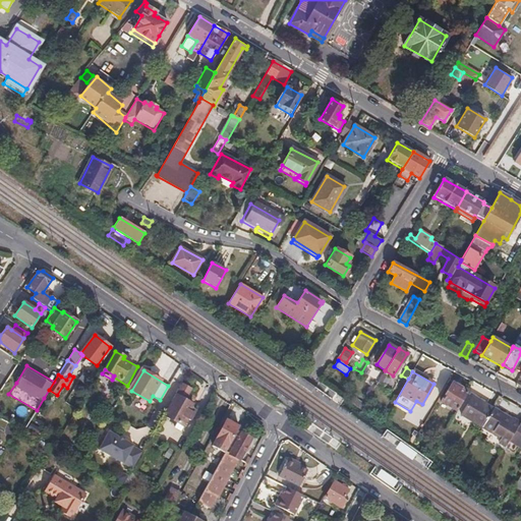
[(442,401),(457,410),(467,392),(452,383),(442,401)]
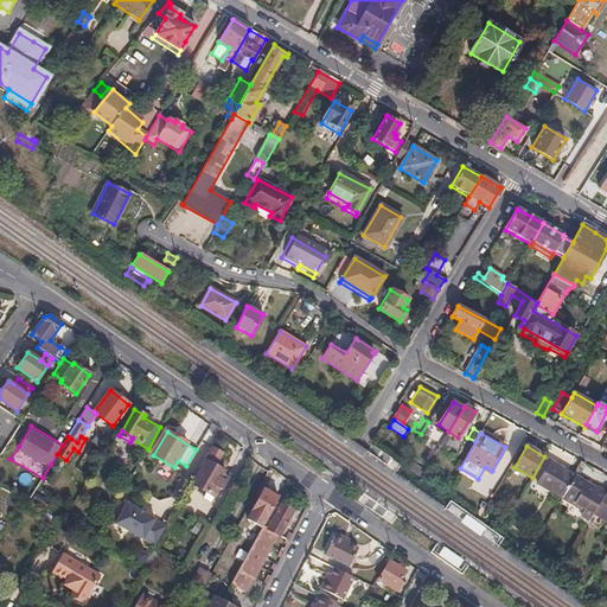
[(206,492),(213,497),(218,489),(221,490),(227,480),(221,477),(224,471),(205,460),(192,484),(206,492)]
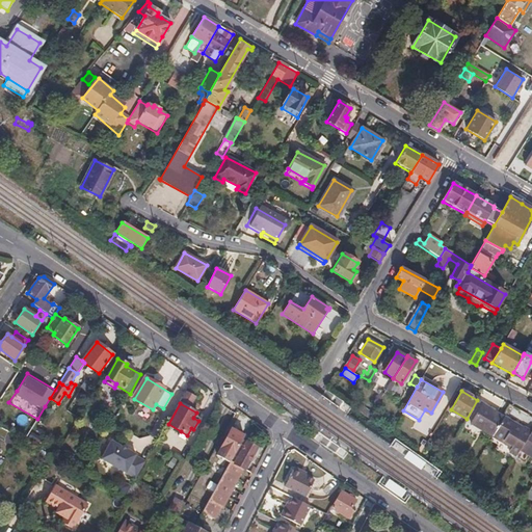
[(153,409),(159,414),(163,408),(156,404),(153,409)]
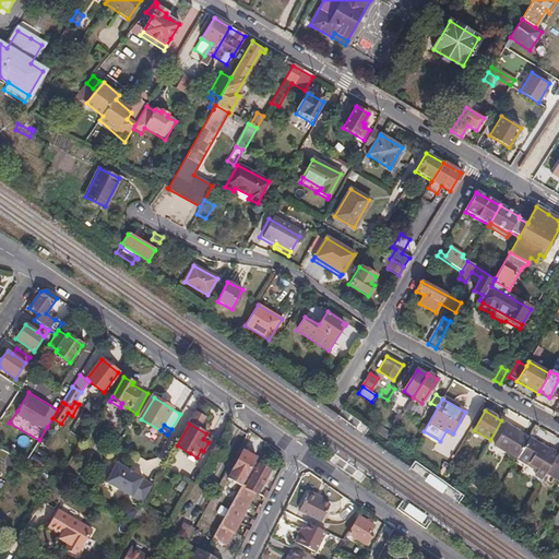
[(496,444),(518,458),(530,438),(508,425),(496,444)]
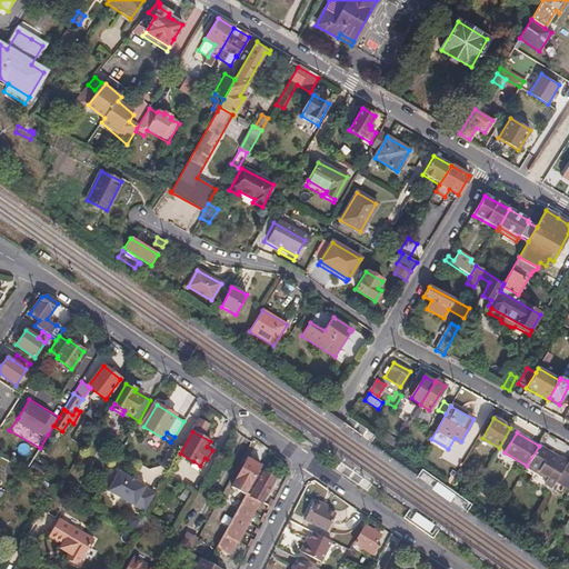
[(539,446),(527,466),(547,479),(545,482),(551,487),(556,480),(568,461),(560,457),(559,458),(539,446)]
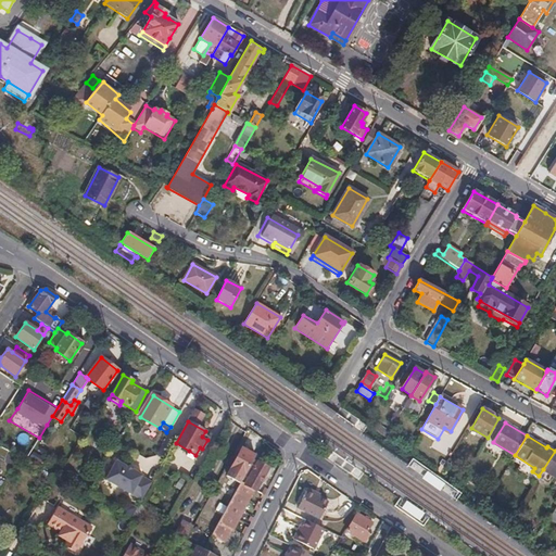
[(244,475),(253,459),(255,455),(242,449),(231,468),(244,475)]
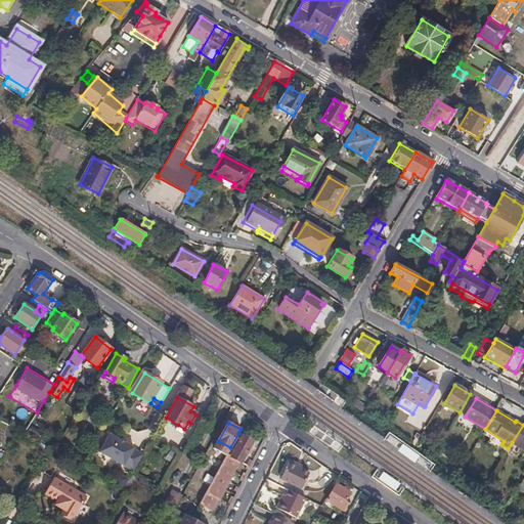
[(512,442),(523,449),(523,424),(523,425),(512,442)]
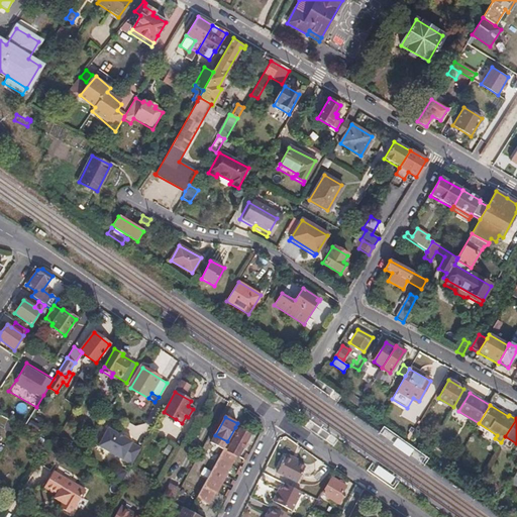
[(207,480),(200,491),(208,495),(218,476),(220,477),(233,453),(234,454),(236,454),(238,455),(249,434),(235,427),(227,441),(223,448),(211,472),(207,480)]
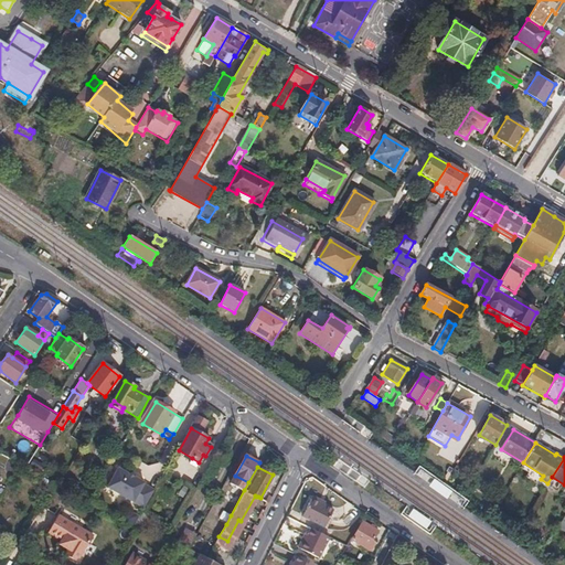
[(118,468),(107,487),(145,508),(155,490),(144,483),(144,482),(118,468)]
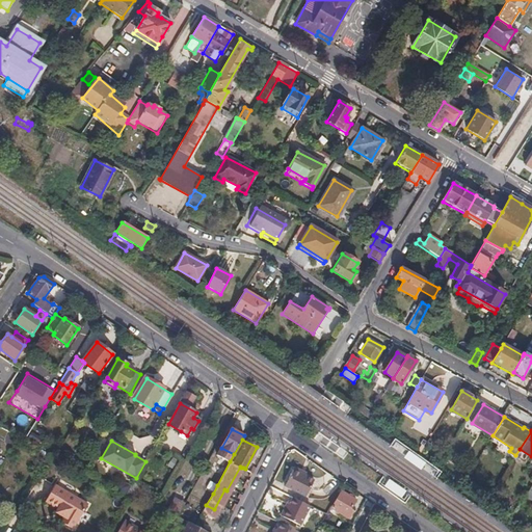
[(234,454),(221,448),(217,455),(230,461),(234,454)]
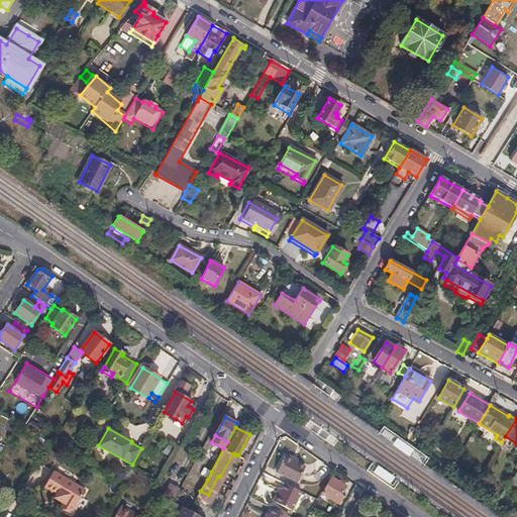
[(45,446),(48,441),(39,436),(36,440),(45,446)]
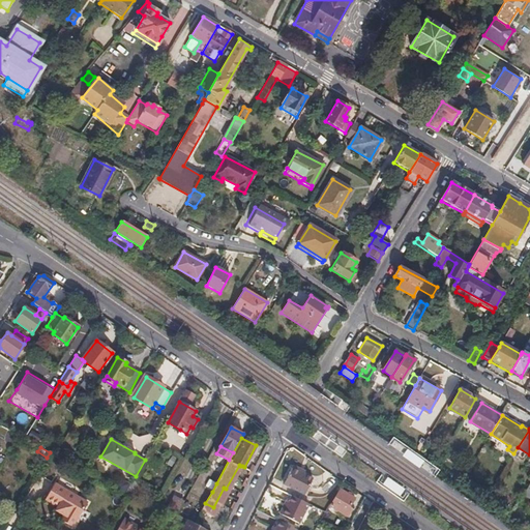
[(404,455),(421,468),(425,462),(408,449),(404,455)]
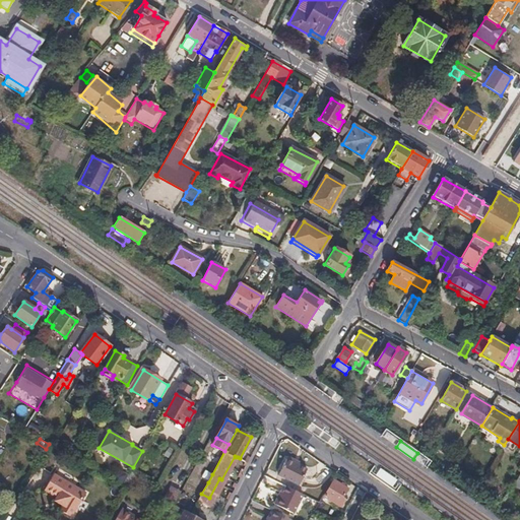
[(236,457),(235,456),(221,479),(219,478),(209,498),(201,494),(198,501),(209,508),(216,495),(217,495),(238,457),(236,457)]
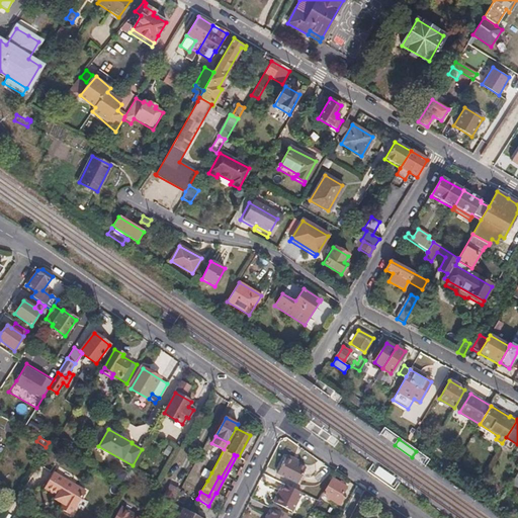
[(286,454),(284,458),(296,464),(298,460),(286,454)]
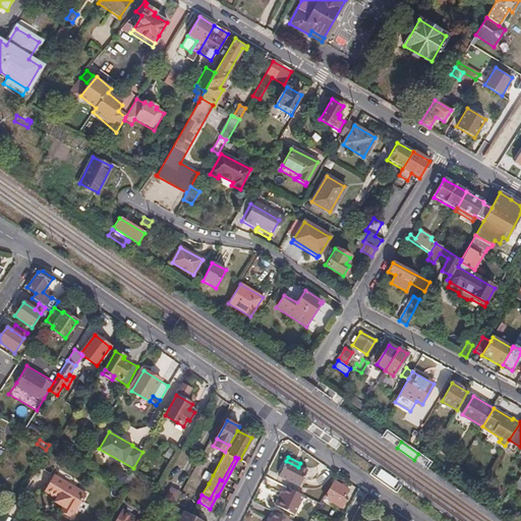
[(298,467),(286,461),(278,476),(298,486),(306,471),(298,467)]
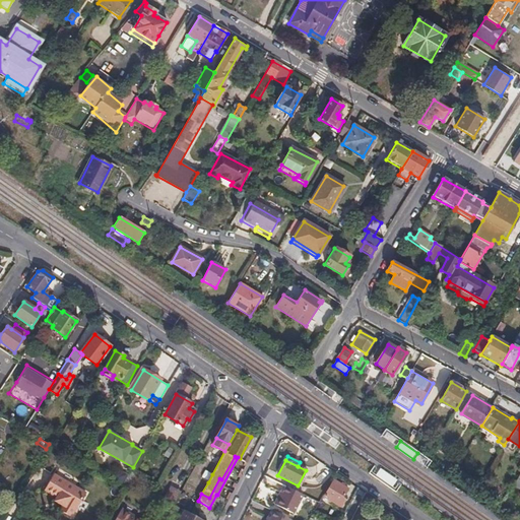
[(449,464),(445,470),(451,474),(455,468),(449,464)]
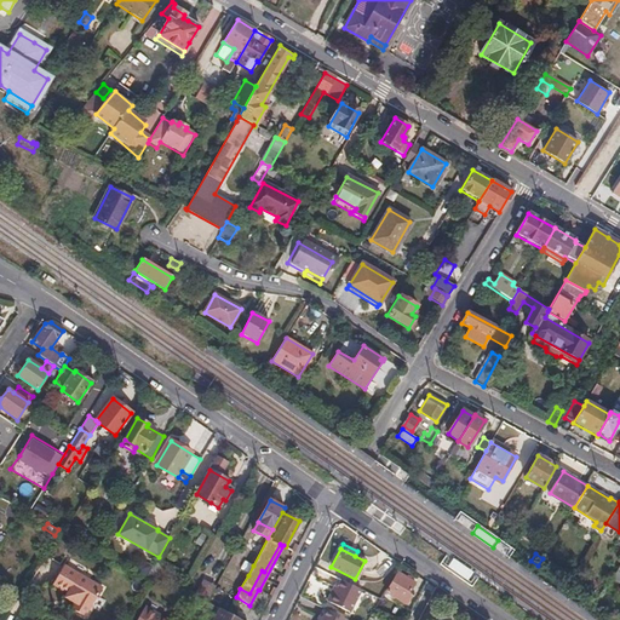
[(153,564),(142,558),(135,572),(147,579),(153,564)]
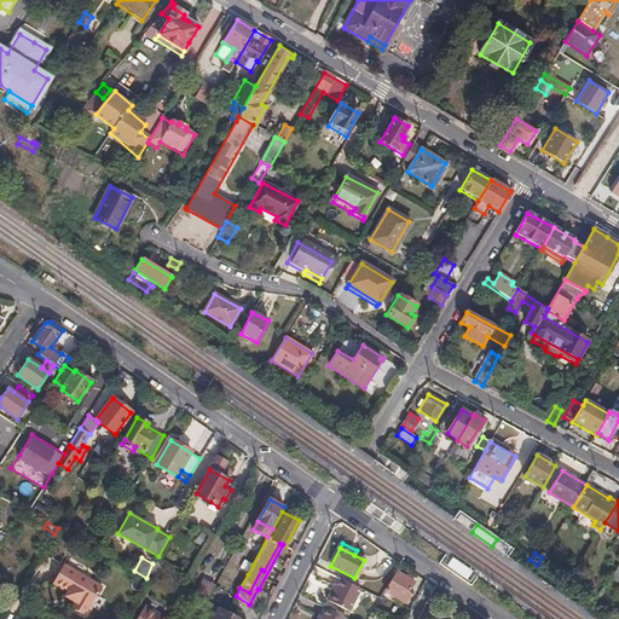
[(473,571),(453,557),(451,560),(446,566),(467,579),(472,573),(473,571)]
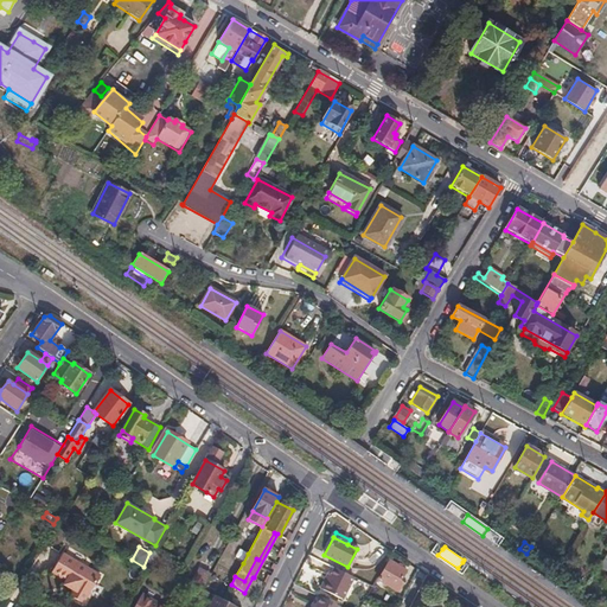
[(549,553),(557,557),(561,554),(551,548),(549,553)]
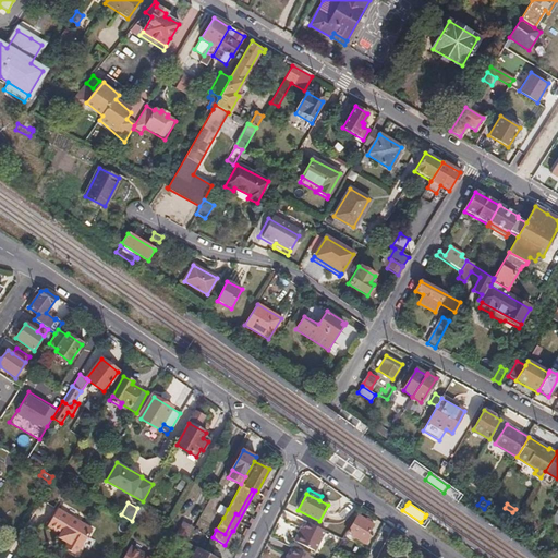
[(135,523),(138,524),(147,510),(141,506),(132,521),(135,523)]
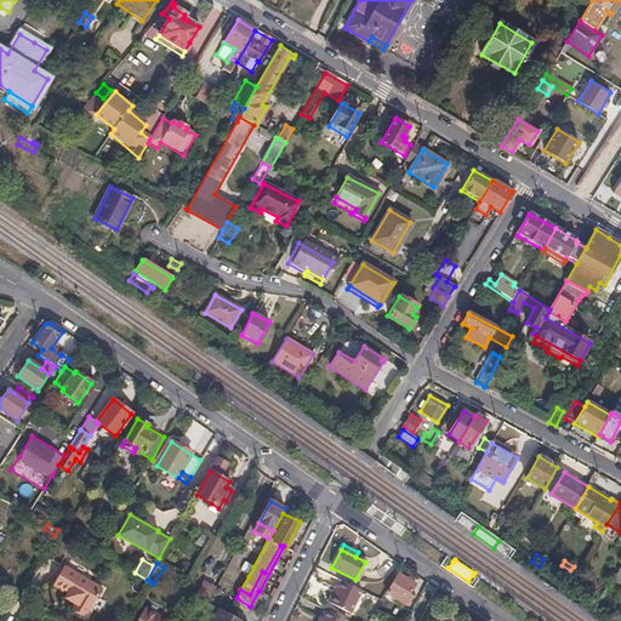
[(240,571),(249,576),(254,567),(246,563),(240,571)]
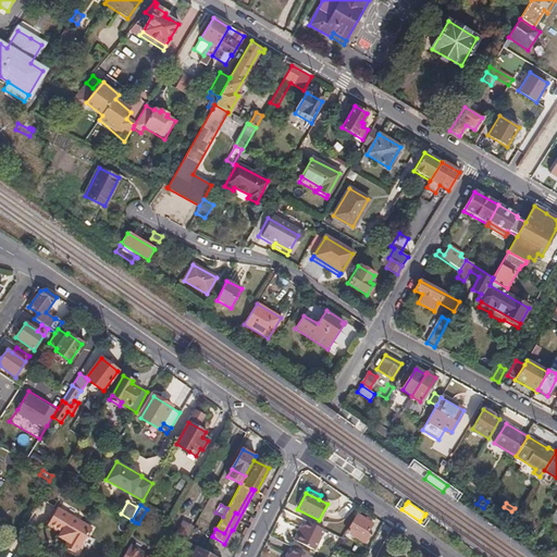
[(48,525),(61,533),(59,537),(66,542),(64,547),(76,554),(82,545),(93,529),(58,508),(48,525)]
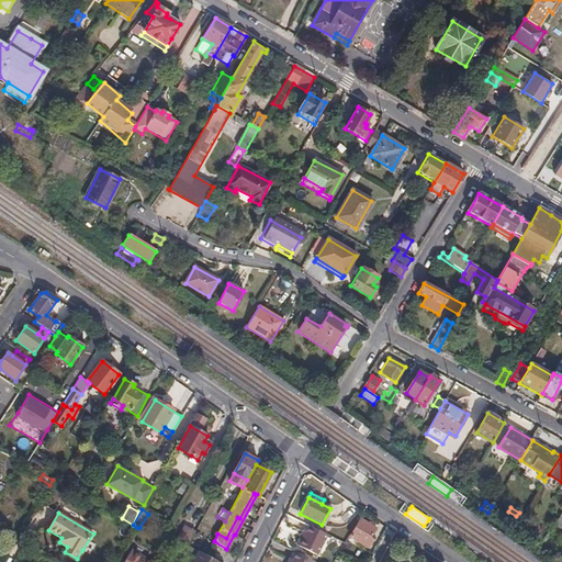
[(360,519),(350,537),(368,548),(372,540),(369,538),(375,528),(360,519)]
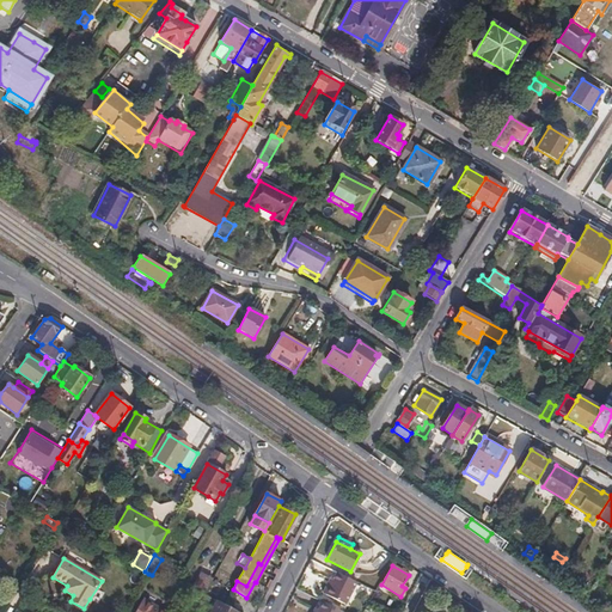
[(203,594),(213,579),(203,573),(190,597),(199,601),(203,594)]
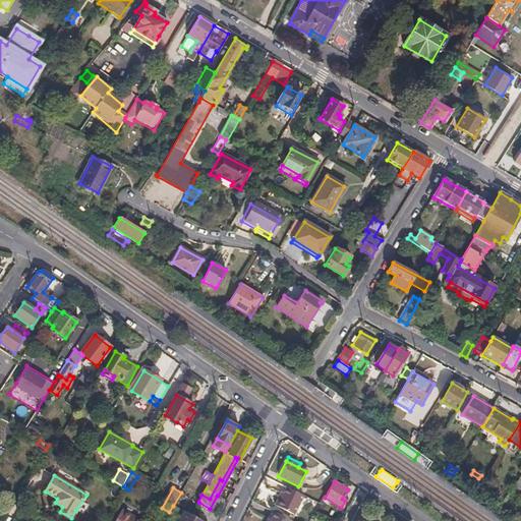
[(303,497),(287,487),(284,495),(278,507),(294,515),(303,497)]
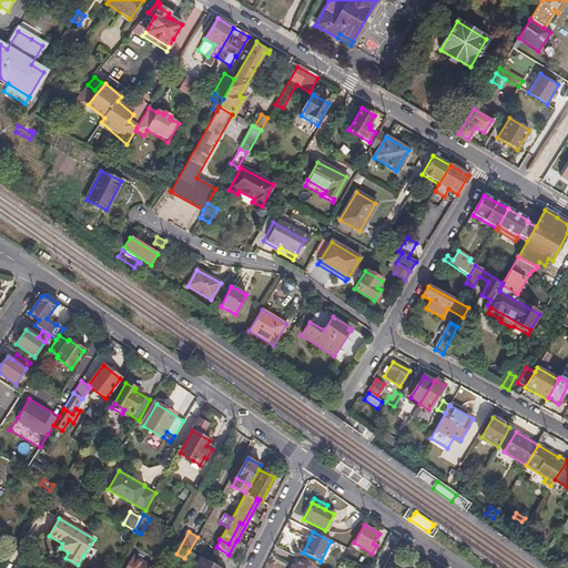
[(300,550),(303,553),(310,539),(306,537),(300,550)]
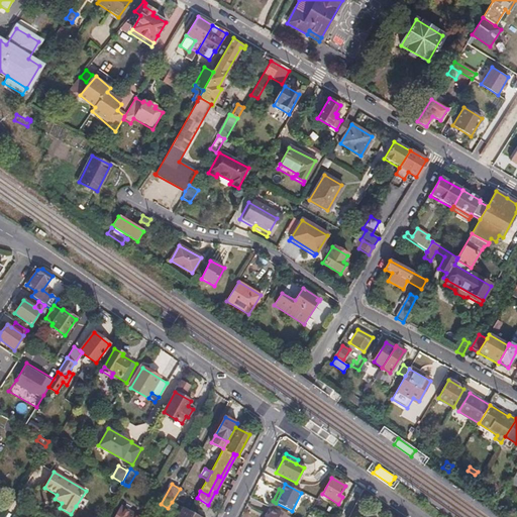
[(141,516),(121,505),(114,516),(141,516)]
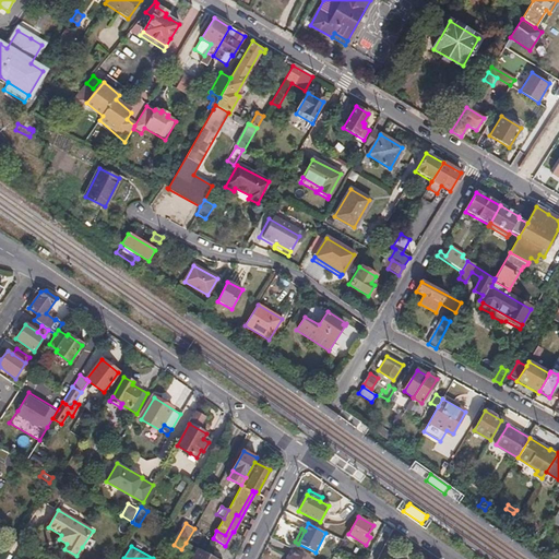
[(361,547),(355,557),(358,558),(364,558),(368,550),(361,547)]
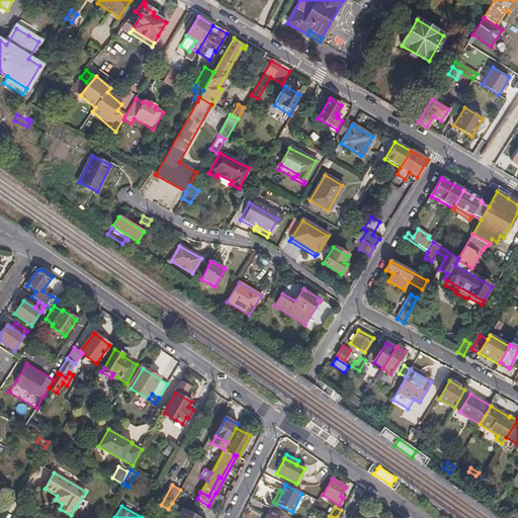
[(201,517),(189,512),(184,509),(178,517),(201,517)]
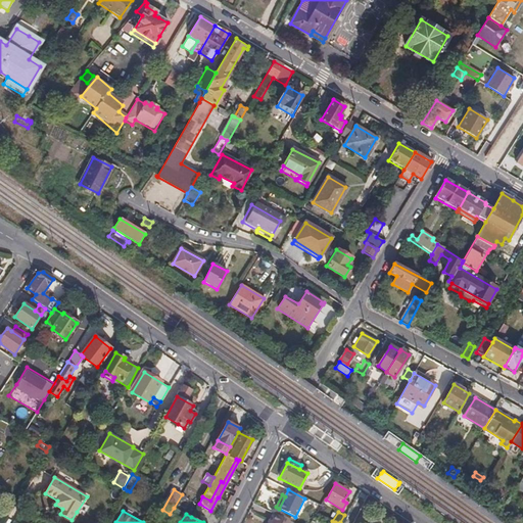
[(291,522),(292,522),(276,514),(273,522),(271,522),(291,522)]
